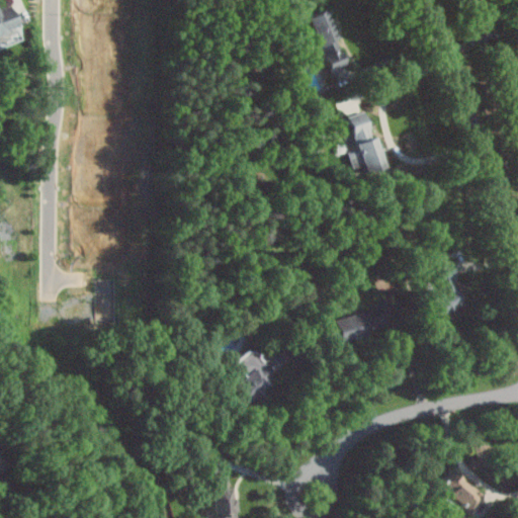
[(3,0),(0,1),(0,31),(19,24),(9,0),(3,0)]
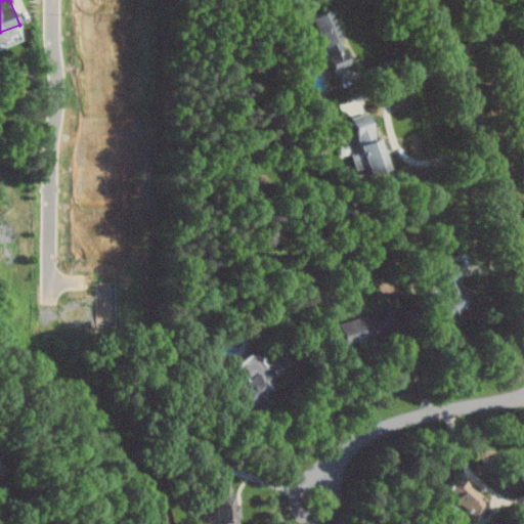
[(329,9),(311,16),(336,71),(353,62),(329,9)]
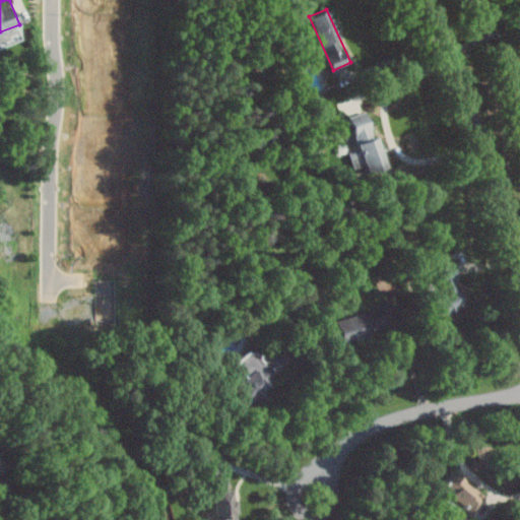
[(349,115),(361,151),(350,154),(355,169),(365,166),(367,173),(385,168),(368,110),(349,115)]
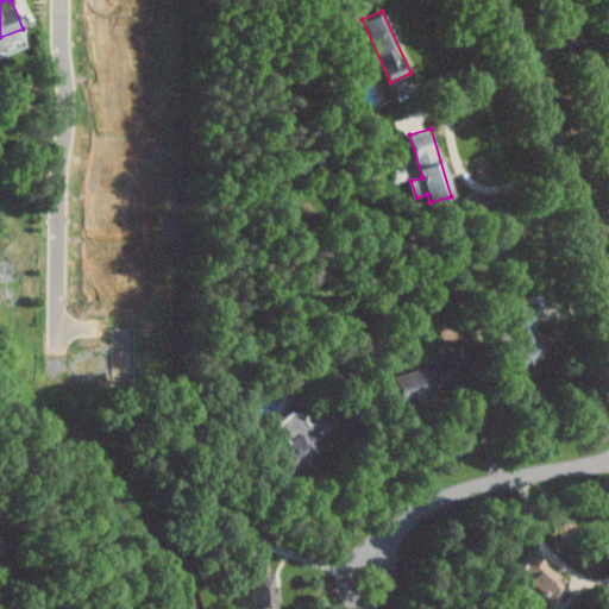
[(391,377),(399,403),(429,394),(428,389),(453,382),(450,370),(438,372),(435,365),(391,377)]
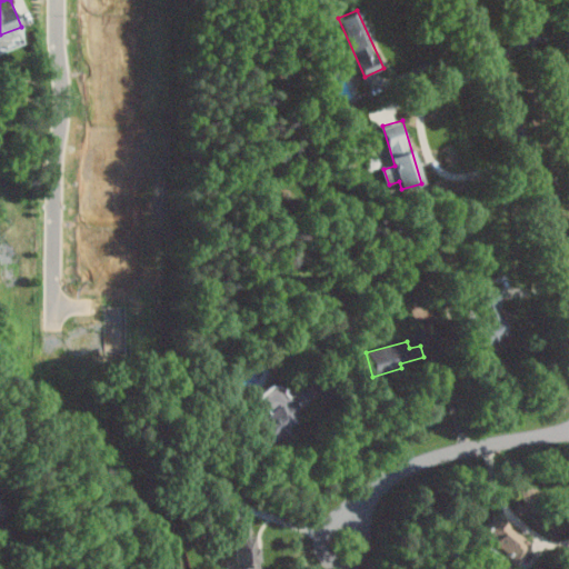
[(268,442),(309,409),(293,391),(288,396),(277,382),(257,398),(269,413),(255,426),(268,442)]
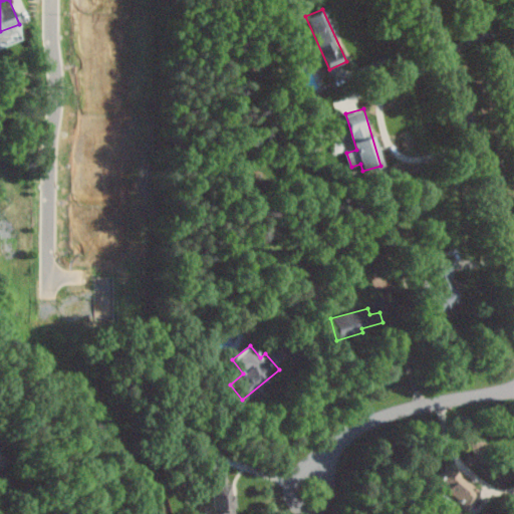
[(464,512),(480,491),(448,467),(431,488),(464,512)]
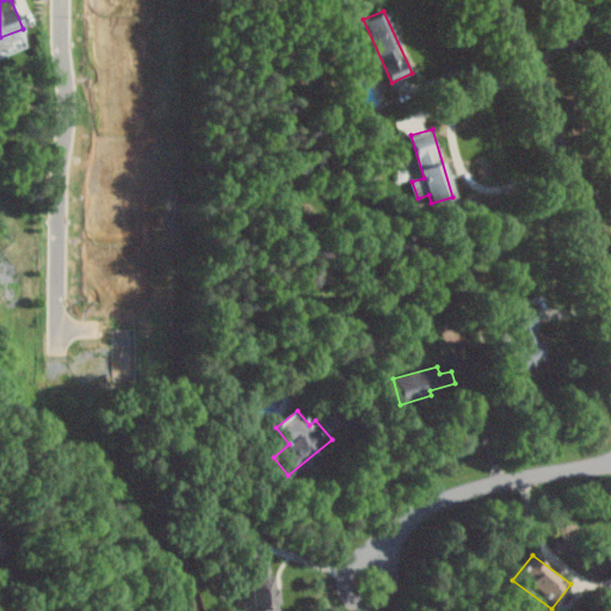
[(250,610),(273,610),(272,559),(247,560),(250,610)]
